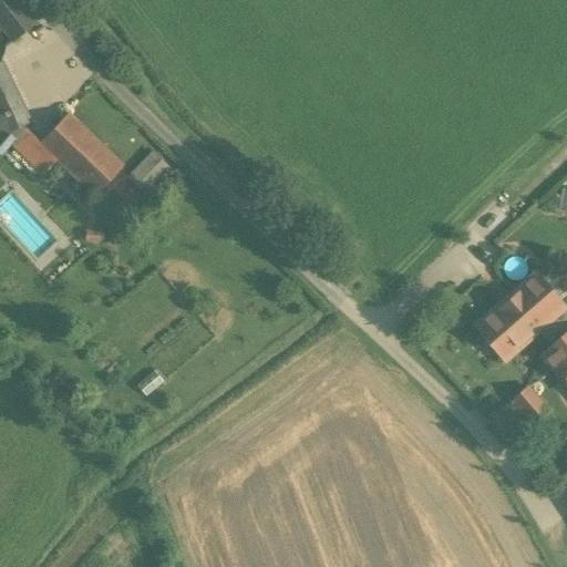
[(18,0),(0,0),(0,27),(10,40),(3,45),(4,47),(35,22),(18,0)]
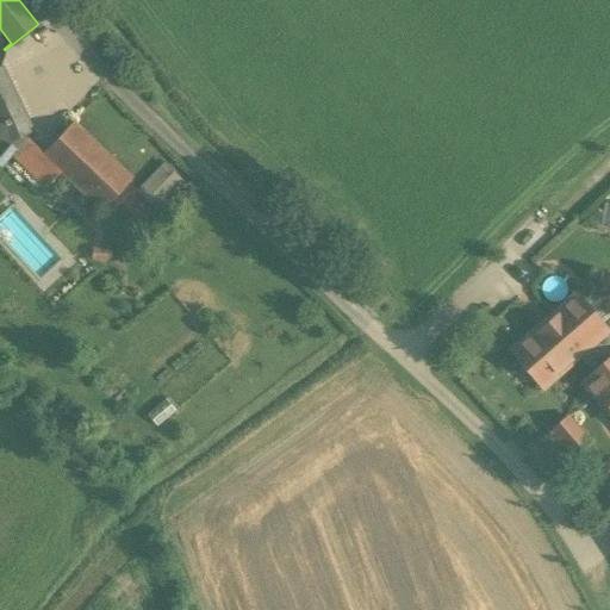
[(8,87),(0,92),(0,147),(23,136),(30,132),(10,87),(8,87)]
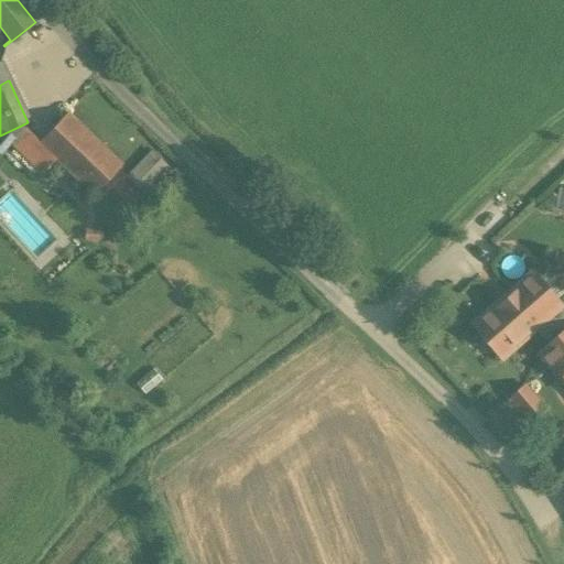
[(121,164),(67,112),(39,142),(38,143),(54,159),(93,195),(121,164)]
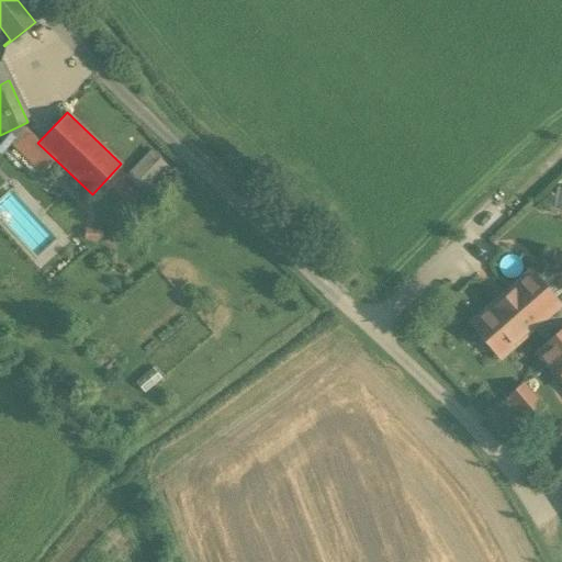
[(38,142),(21,125),(0,135),(0,155),(10,143),(41,172),(54,158),(37,143),(38,142)]
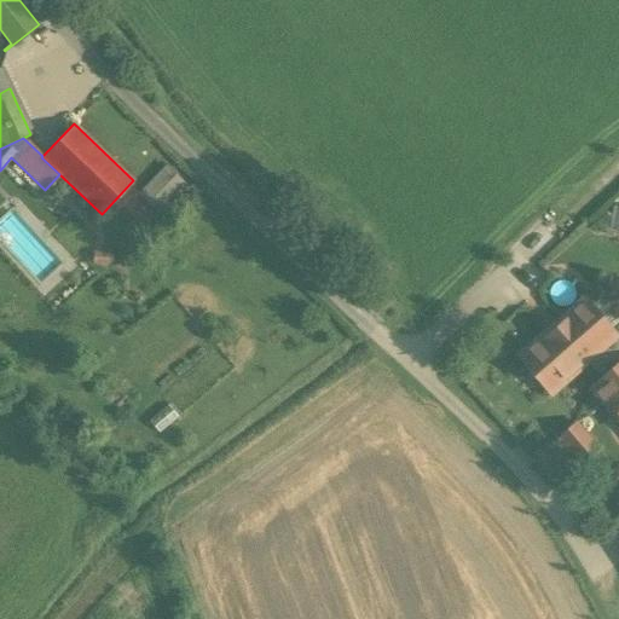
[(166,166),(145,187),(162,203),(184,183),(166,166)]
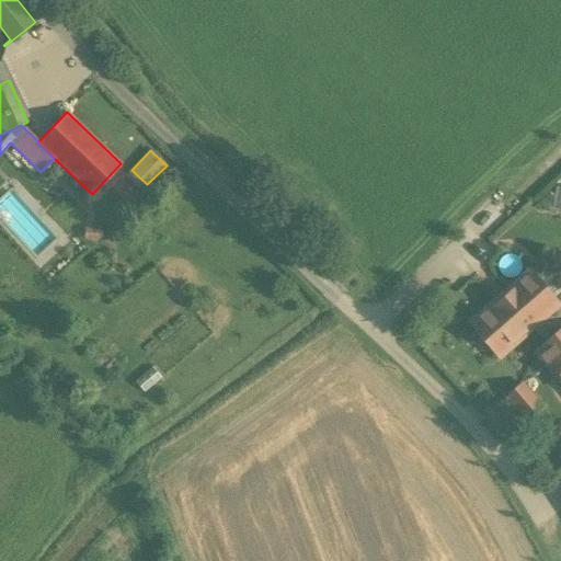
[(549,203),(560,205),(560,185),(554,184),(549,203)]
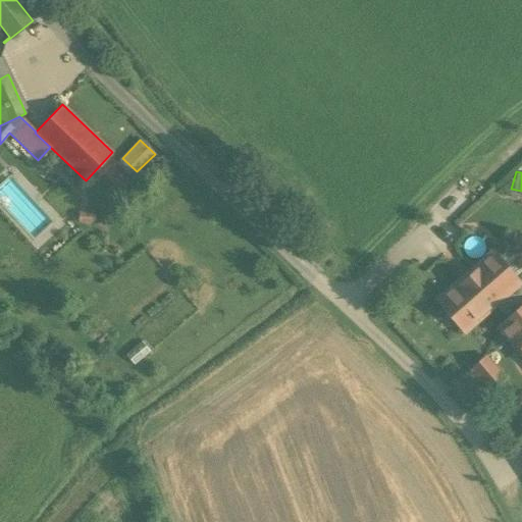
[(521,282),(491,250),(435,302),(464,333),(494,305),(506,317),(494,327),(521,357),(521,282)]
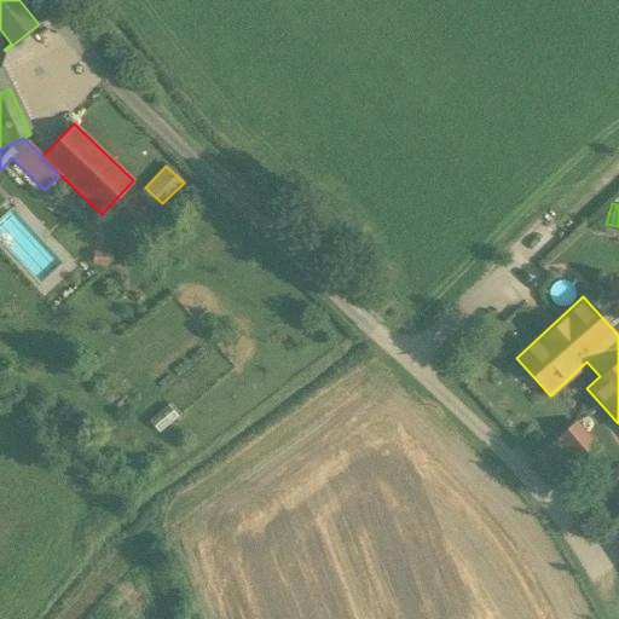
[(576,421),(556,437),(579,464),(599,447),(576,421)]
